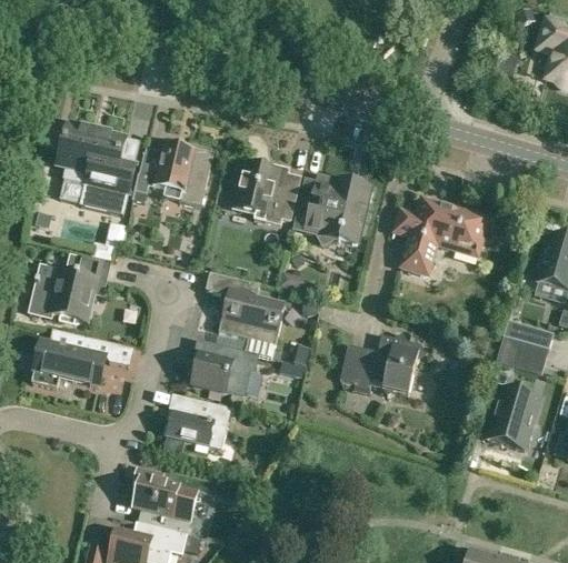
[(545,77),(555,80),(556,82),(557,82),(559,84),(561,86),(562,87),(564,87),(566,88),(567,87),(567,24),(545,19),(536,48),(552,52),(545,77)]
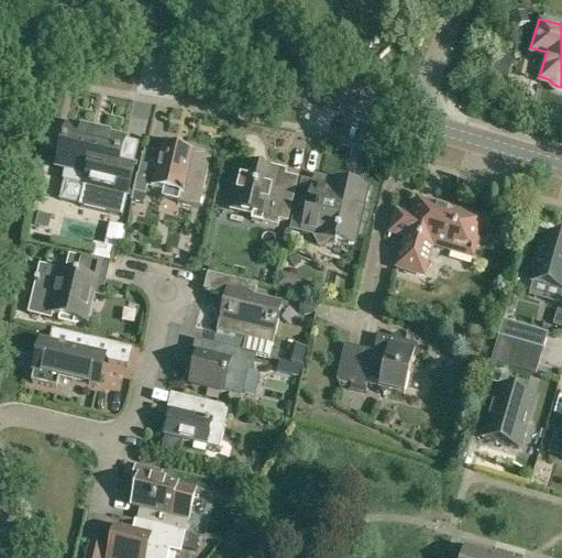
[(127,192),(133,163),(118,160),(123,137),(66,122),(65,127),(61,126),(55,146),(59,148),(56,163),(65,165),(62,176),(84,181),(78,201),(120,211),(125,190),(127,192)]
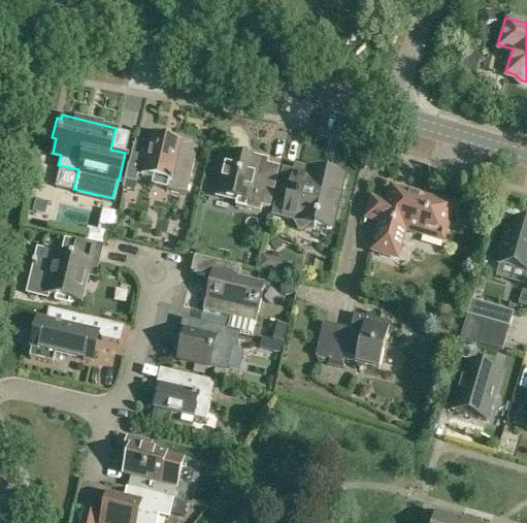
[(151,128),(140,172),(155,176),(156,173),(167,176),(165,187),(185,191),(197,139),(171,133),(171,136),(162,134),(162,131),(151,128)]
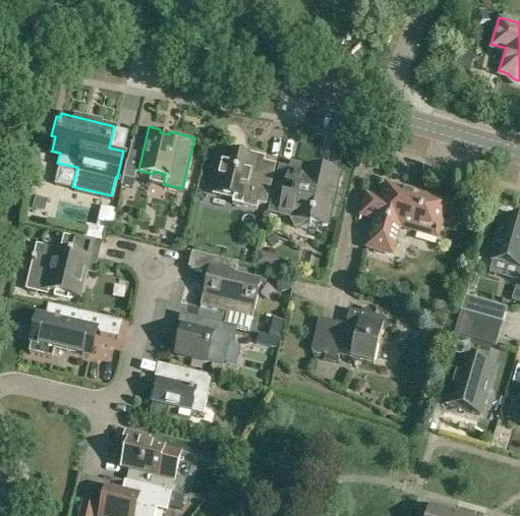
[(266,202),(275,164),(263,161),(265,153),(240,148),(239,152),(221,148),(217,165),(214,165),(209,189),(233,194),(231,201),(256,207),(257,199),(266,202)]
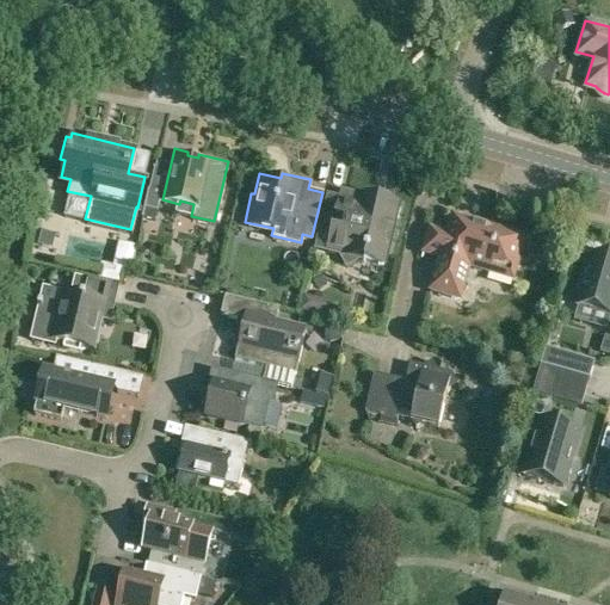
[(151,181),(141,214),(142,214),(154,216),(155,207),(156,208),(161,184),(151,181)]
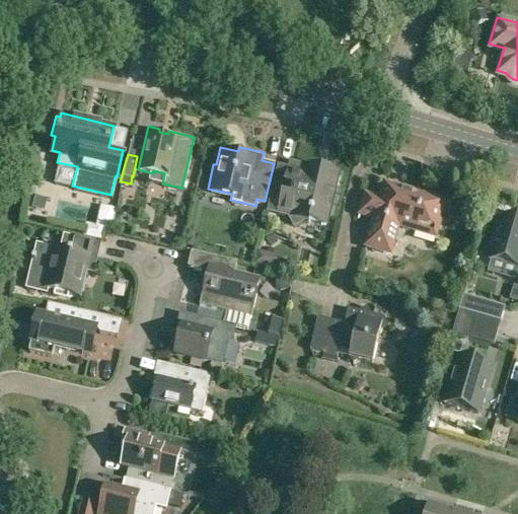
[(294,224),(304,217),(324,221),(337,170),(290,159),(289,166),(278,164),(269,203),(279,205),(278,211),(287,213),(294,224)]
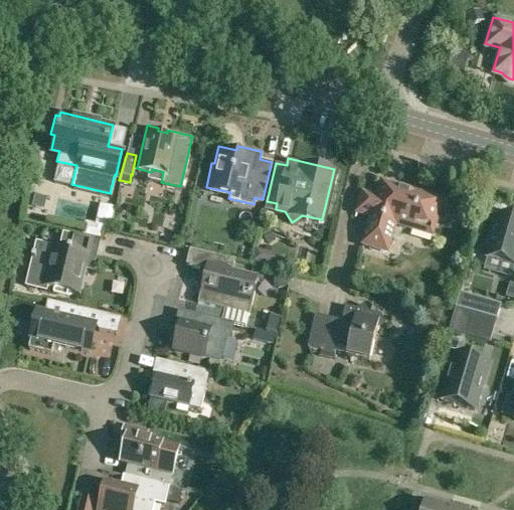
[(353,210),(368,215),(361,239),(386,246),(393,219),(431,230),(441,194),(385,179),(381,193),(359,187),(353,210)]
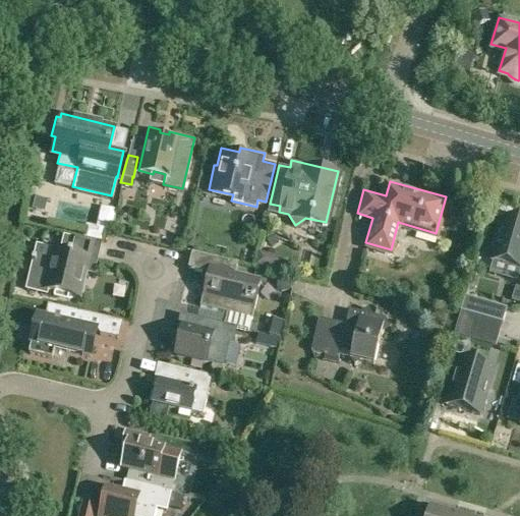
[(102,224),(116,226),(119,204),(106,202),(102,224)]
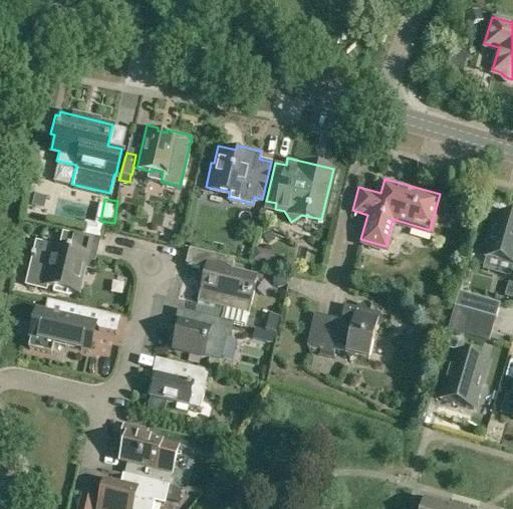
[(487,253),(512,260),(512,210),(506,209),(505,213),(499,211),(495,225),(491,224),(486,239),(490,240),(487,253)]
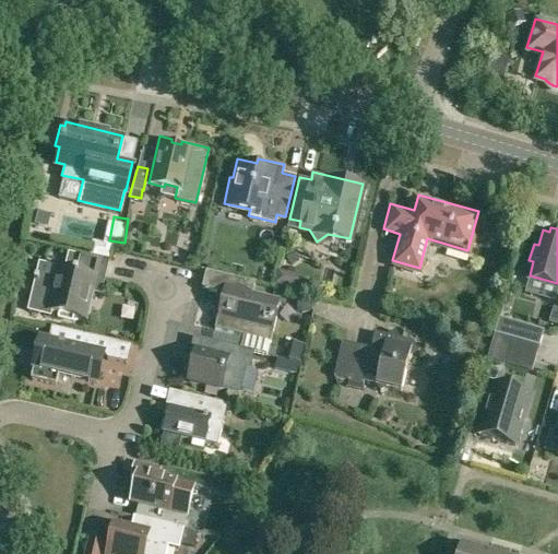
[(101,291),(108,260),(70,251),(67,268),(40,261),(32,299),(45,303),(44,307),(85,317),(92,289),(101,291)]
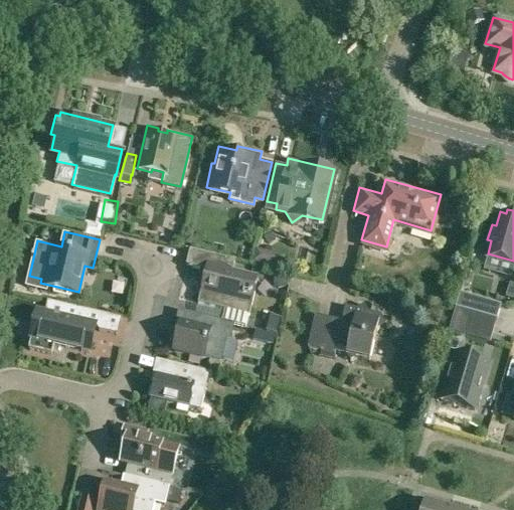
[(221,318),(233,320),(245,323),(247,311),(248,311),(257,275),(230,269),(233,257),(188,245),(184,262),(205,267),(197,300),(223,306),(221,318)]
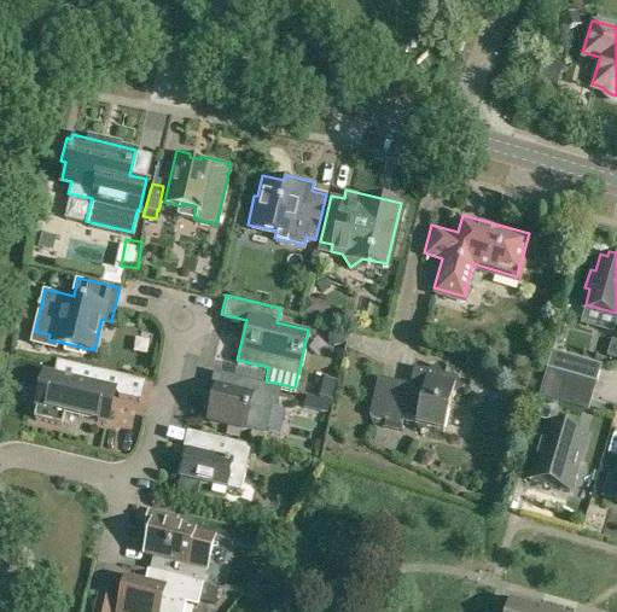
[(343,319),(345,308),(315,301),(313,312),(343,319)]
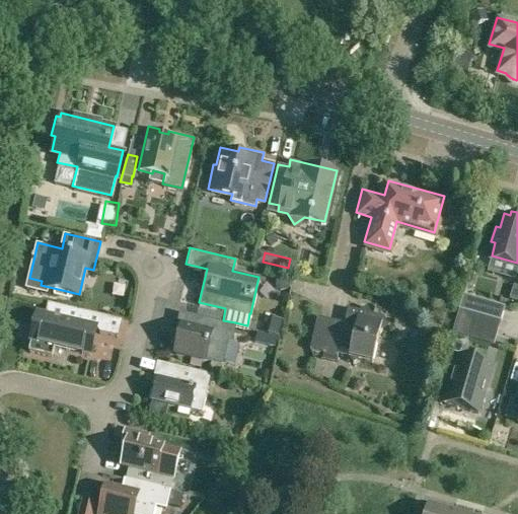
[(463,291),(460,305),(476,310),(500,317),(504,304),(505,303),(463,291)]
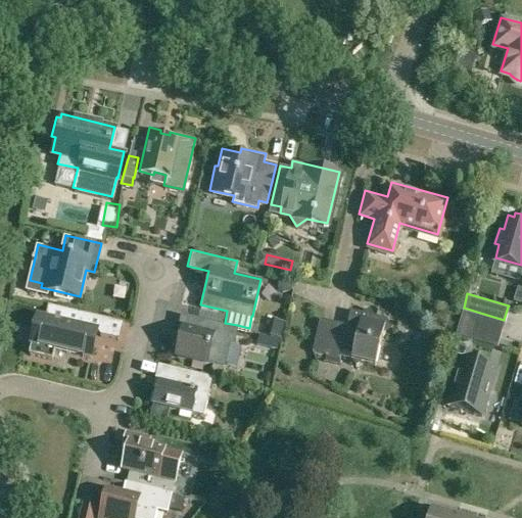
[(31,340),(28,350),(51,357),(54,345),(82,351),(90,354),(96,327),(100,332),(120,336),(124,320),(111,317),(47,302),(44,314),(37,312),(30,340),(31,340)]
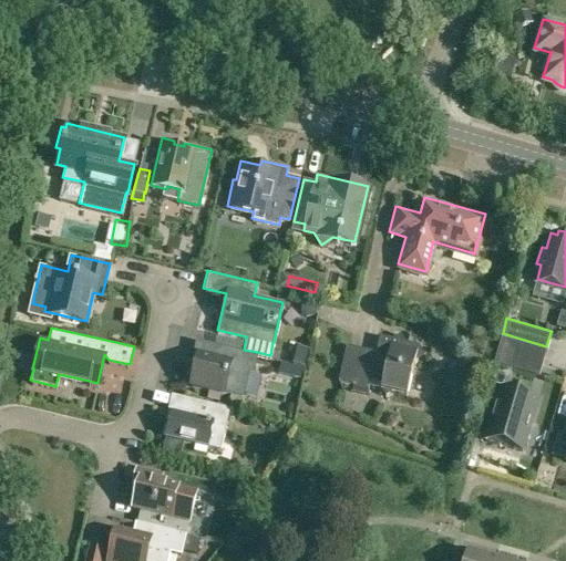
[(360,346),(352,382),(367,385),(368,378),(380,382),(379,386),(383,394),(391,390),(405,393),(413,359),(424,352),(418,342),(403,339),(399,331),(391,336),(379,334),(374,350),(372,350),(363,347),(360,346)]
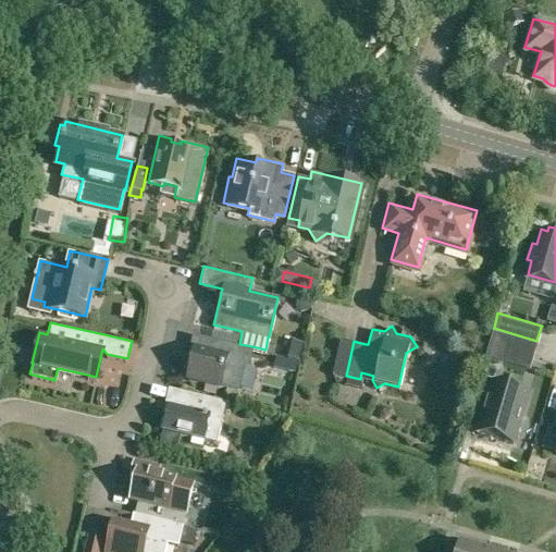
[(504,358),(511,333),(494,328),(486,353),(504,358)]
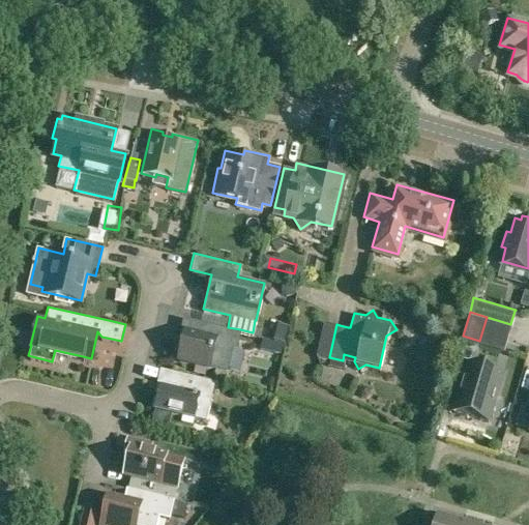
[(240,329),(228,327),(205,322),(202,334),(185,330),(179,358),(208,366),(208,365),(226,368),(231,345),(236,346),(240,329)]
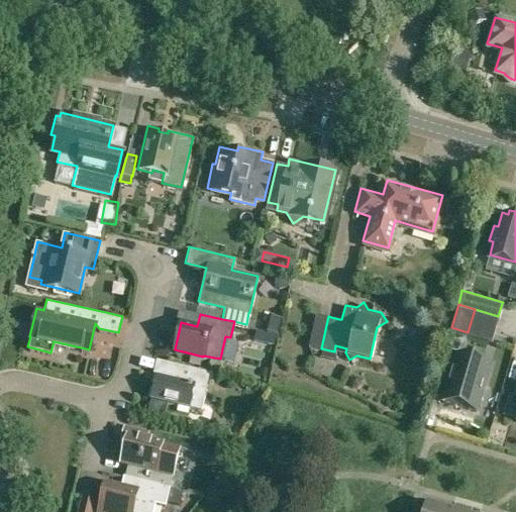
[(489,361),(455,351),(442,398),(475,407),(489,361)]
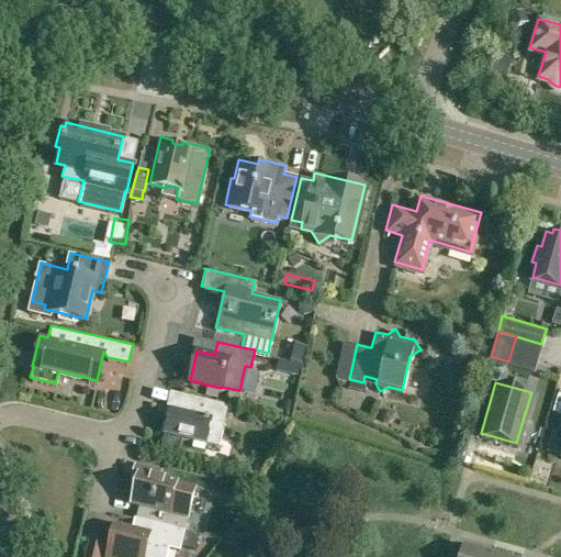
[(217,444),(227,402),(182,391),(179,405),(169,403),(163,432),(217,444)]
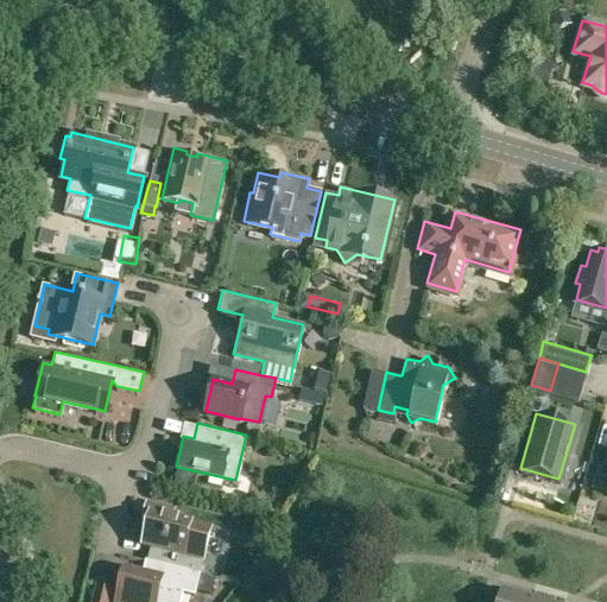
[(145,498),(140,519),(147,521),(141,543),(171,550),(169,563),(198,570),(209,527),(189,523),(189,519),(172,515),(175,504),(145,498)]
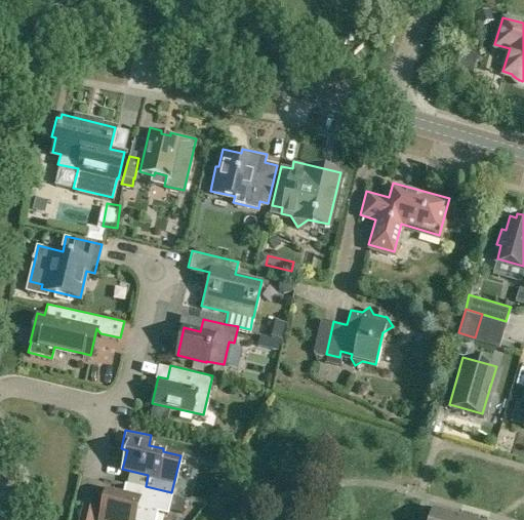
[(107,491),(101,518),(110,519),(154,519),(157,509),(167,511),(171,492),(146,486),(132,483),(129,496),(107,491)]
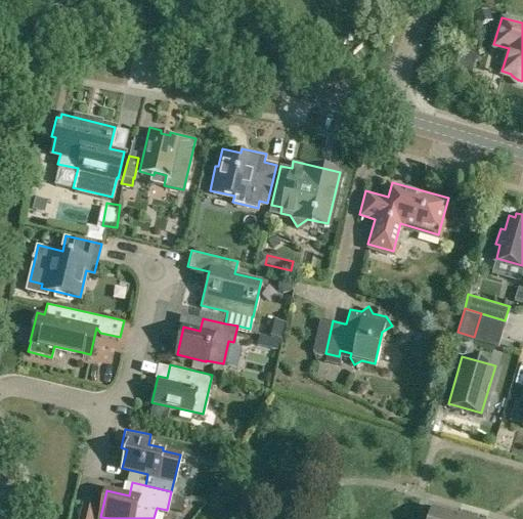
[(93,518),(97,502),(84,499),(79,518),(93,518)]
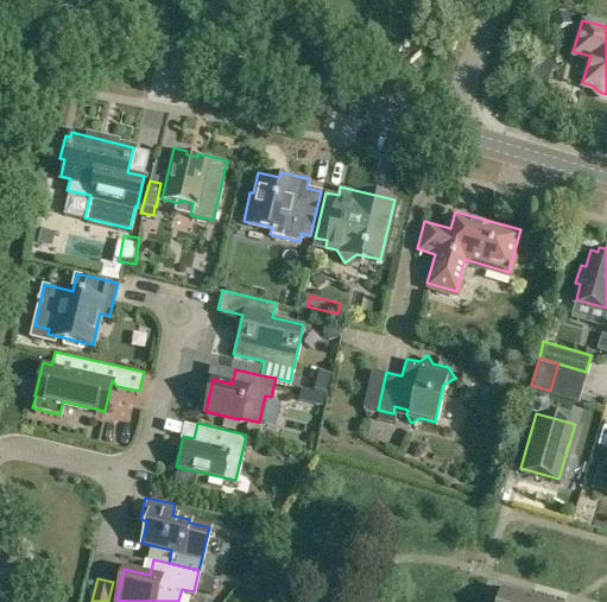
[(529,601),(530,597),(500,589),(495,601),(529,601)]
